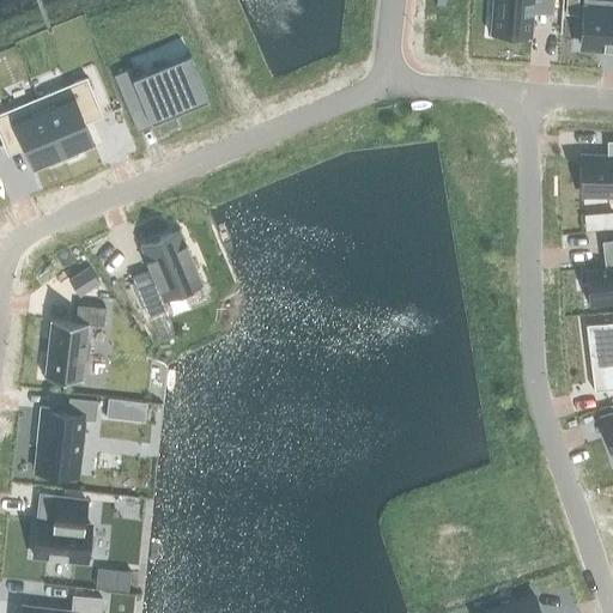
[(490,0),(489,34),(532,37),(533,13),(552,14),(552,0),(490,0)]
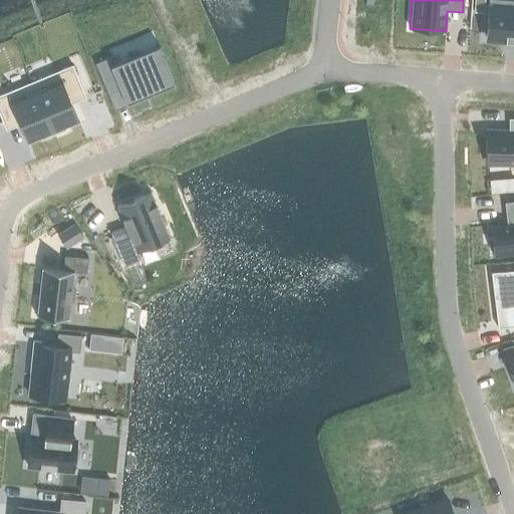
[(484,0),(473,0),(473,12),(483,13),(484,0)]
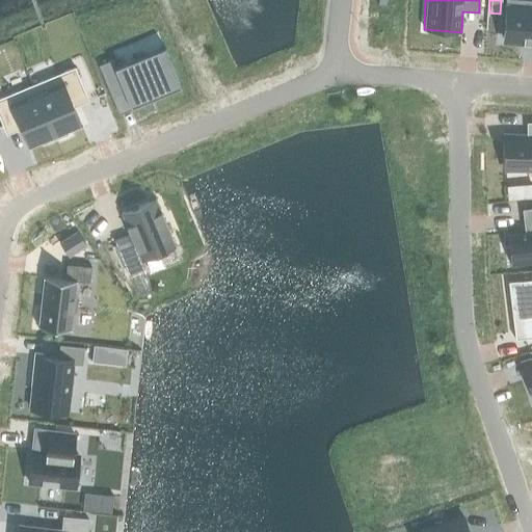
[(531,0),(505,0),(503,40),(531,41),(531,0)]
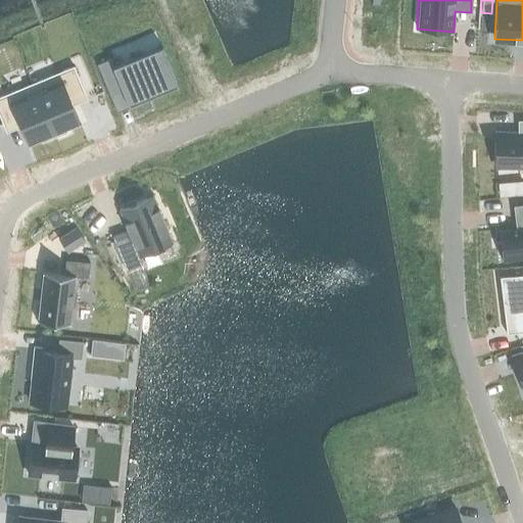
[(109,59),(96,64),(109,96),(122,92),(128,106),(177,86),(160,46),(112,66),(109,59)]
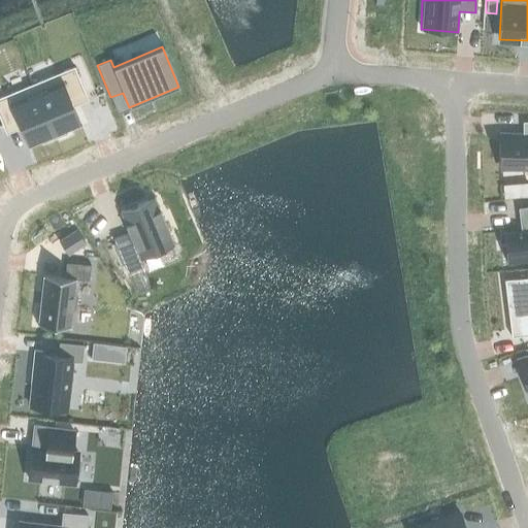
[(73,67),(33,84),(55,138),(66,133),(64,130),(79,123),(69,99),(85,92),(73,67)]
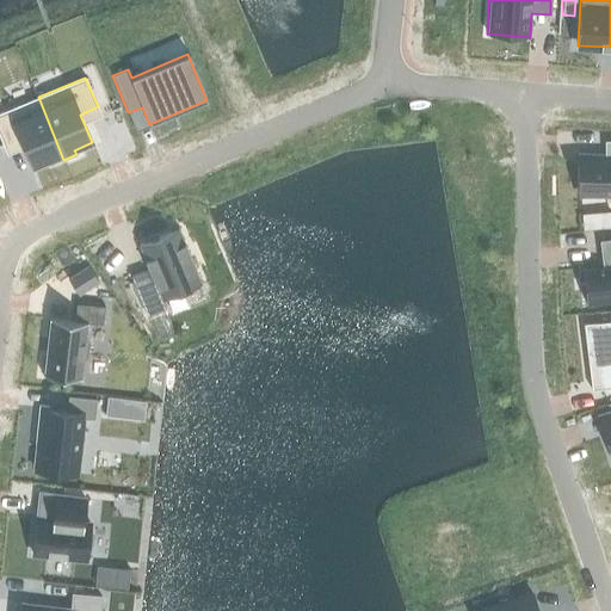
[(38,97),(0,112),(0,140),(2,147),(20,139),(32,167),(48,161),(49,166),(63,160),(38,97)]
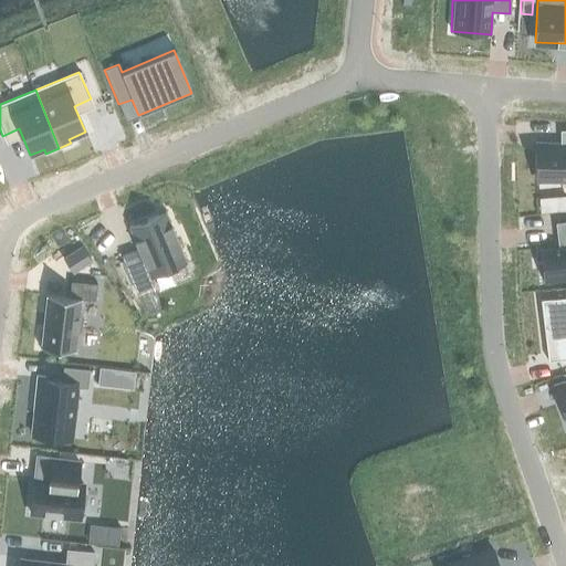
[(565,143),(536,144),(537,181),(565,180),(565,143)]
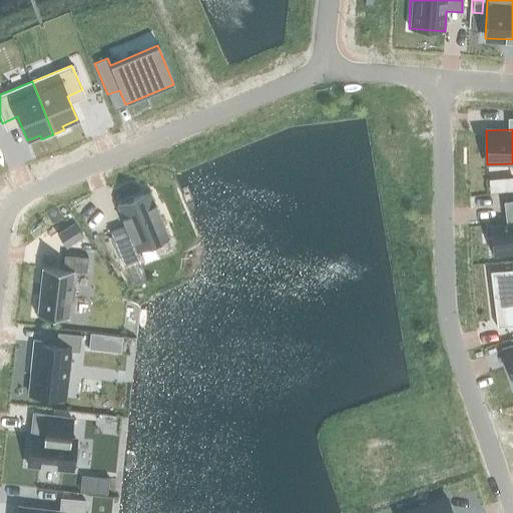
[(503,191),(512,190),(512,177),(502,179),(503,191)]
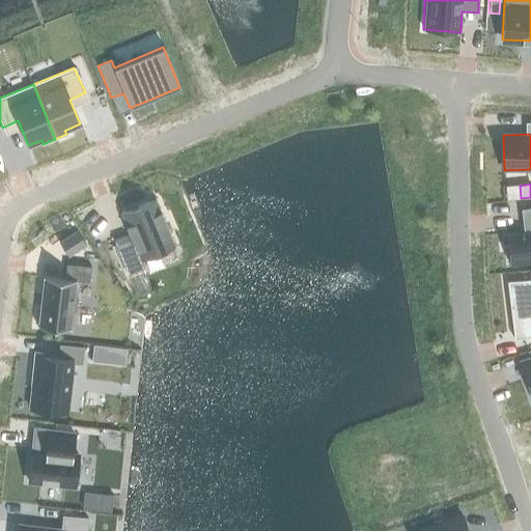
[(130,234),(114,241),(128,275),(143,269),(140,260),(175,246),(156,198),(120,213),(130,234)]
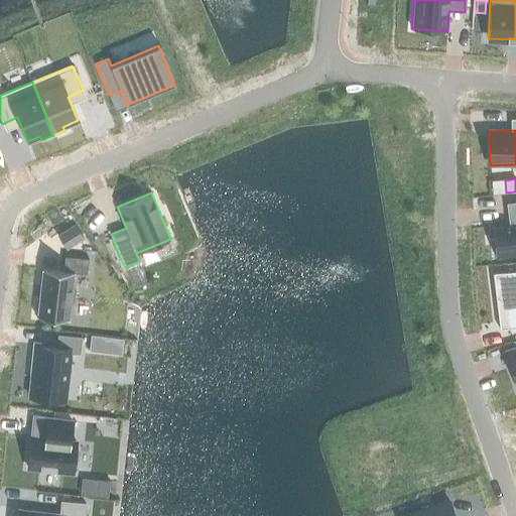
[(508,225),(491,227),(495,257),(515,254),(515,201),(505,203),(508,225)]
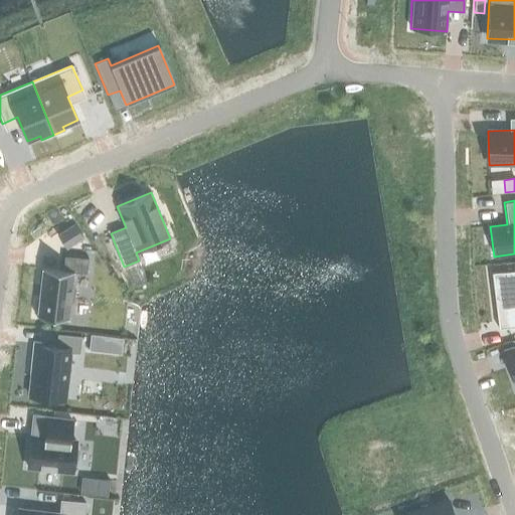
[(82,238),(74,224),(57,235),(65,249),(82,238)]
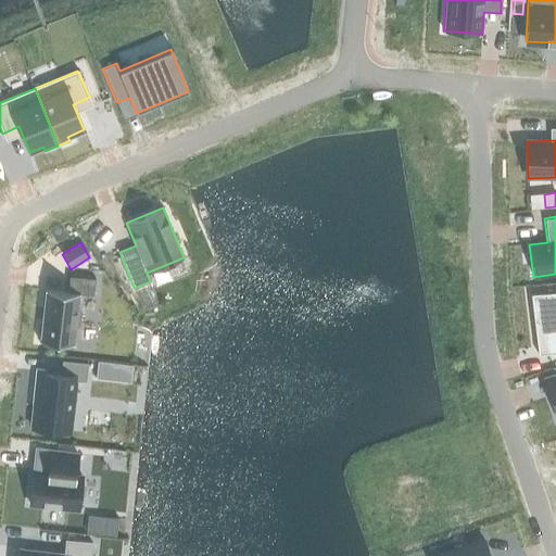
[(46,289),(40,342),(72,345),(74,326),(78,326),(80,311),(76,311),(77,294),(93,297),(95,279),(70,277),(67,292),(46,289)]
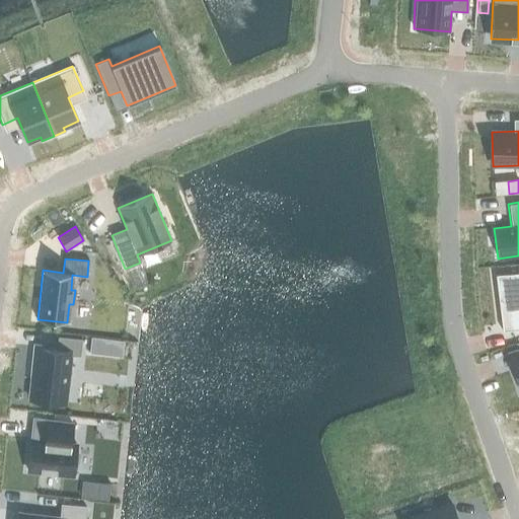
[(518,272),(495,275),(495,276),(497,276),(500,296),(498,296),(502,331),(518,329),(518,272)]
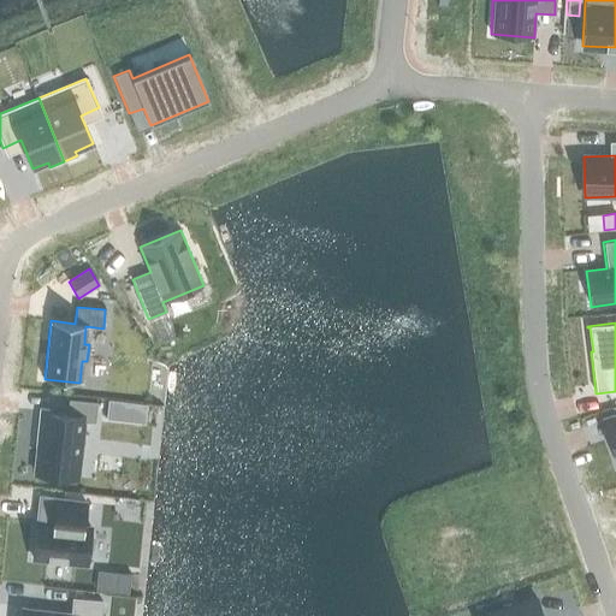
[(41,412),(34,474),(77,479),(83,421),(94,422),(96,403),(69,400),(66,414),(41,412)]
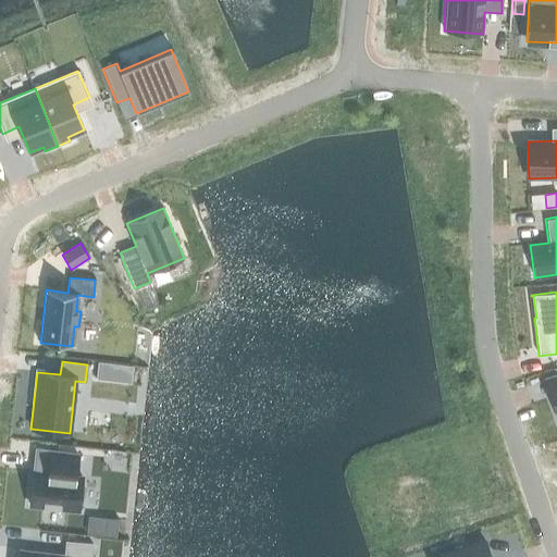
[(106,380),(108,363),(98,363),(96,379),(106,380)]
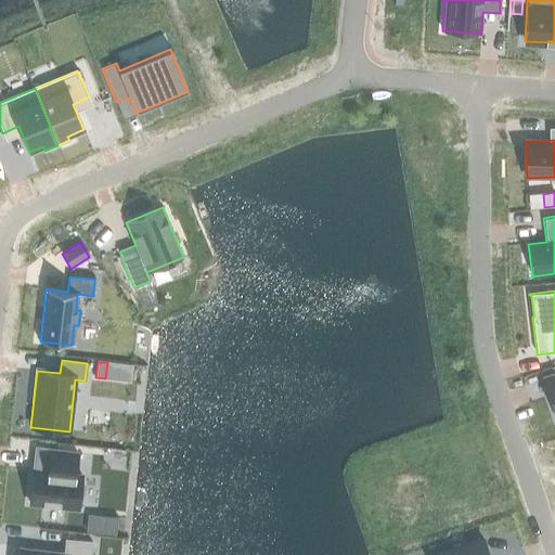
[(554,375),(544,379),(554,412),(554,375)]
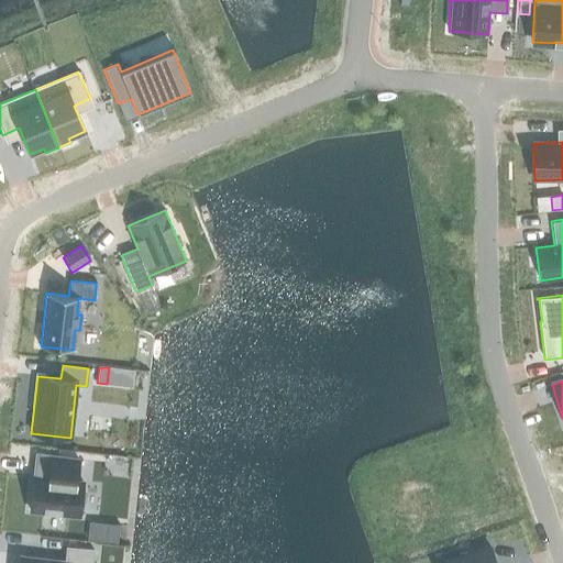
[(33,476),(30,510),(79,516),(83,482),(76,481),(79,460),(50,456),(47,478),(33,476)]
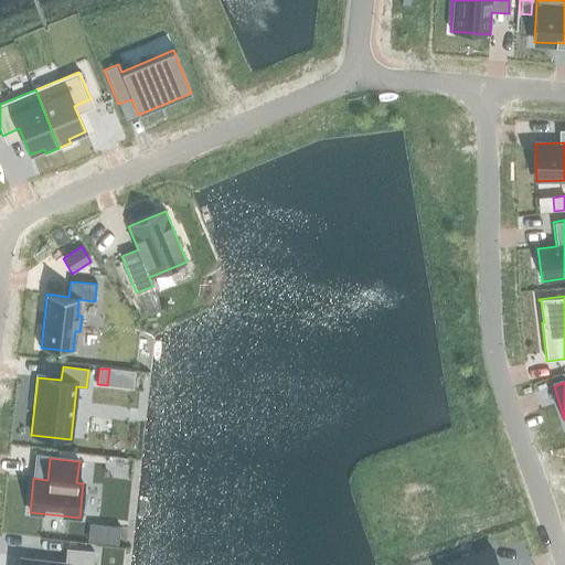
[(119,528),(108,526),(107,543),(118,544),(119,528)]
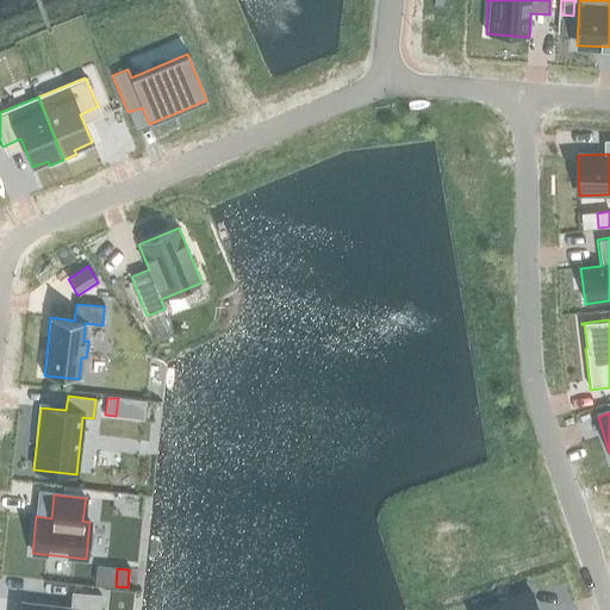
[(535,609),(530,592),(478,609),(535,609)]
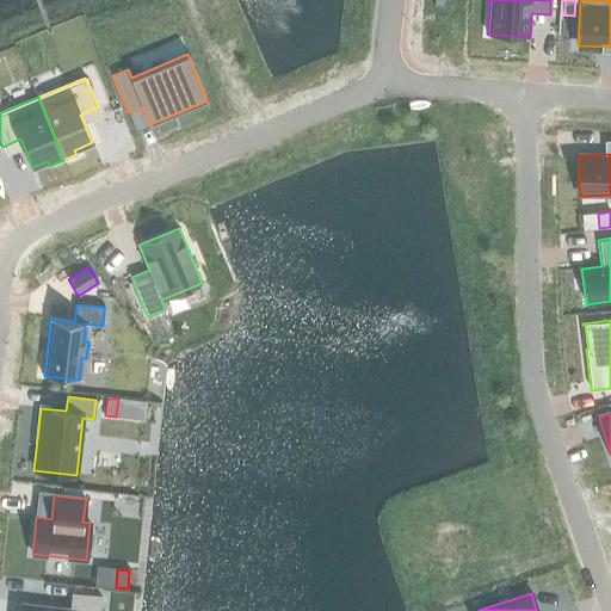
[(99,610),(100,598),(72,594),(71,609),(22,604),(20,610),(99,610)]
